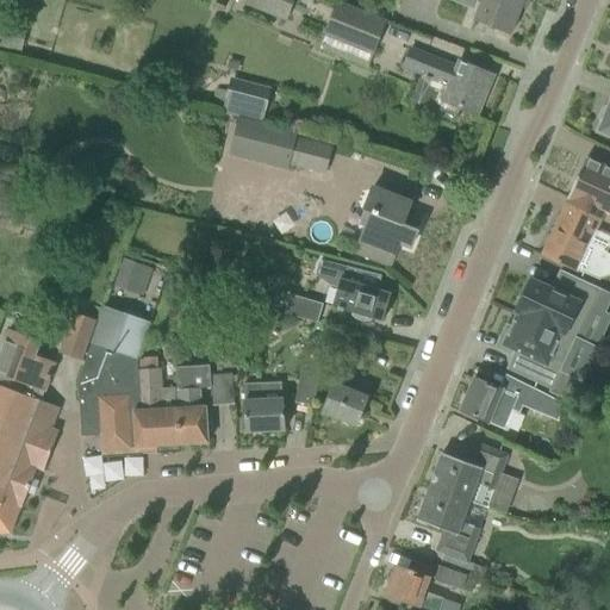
[(292,0),(243,0),(243,1),(285,19),(292,0)]
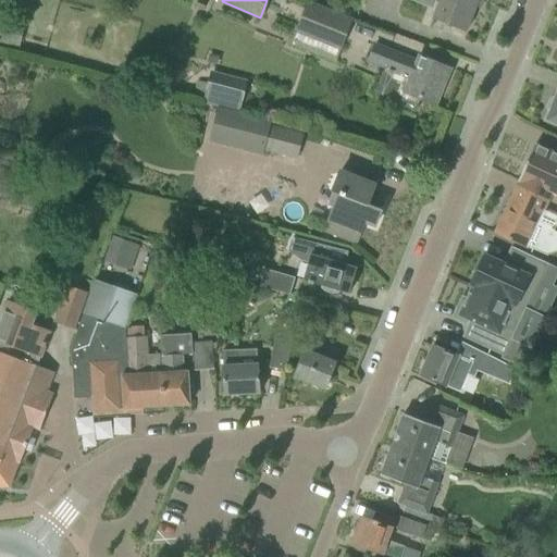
[(438,0),(432,20),(445,24),(465,33),(474,8),(480,10),(483,0),(438,0)]
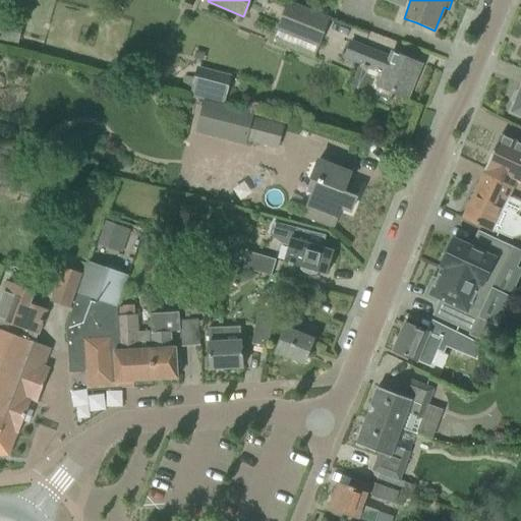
[(317,46),(328,19),(288,2),(277,29),(317,46)]
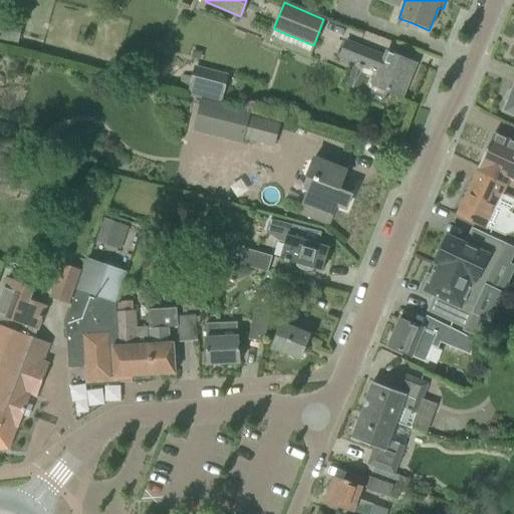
[(386,51),(383,57),(345,41),(339,56),(364,66),(355,88),(368,94),(367,95),(382,101),(383,98),(387,91),(402,97),(416,64),(386,51)]
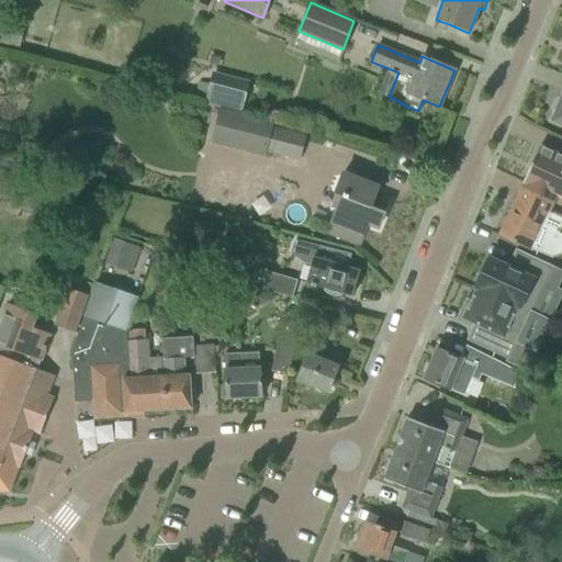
[(239,112),(245,92),(211,85),(205,103),(239,112)]
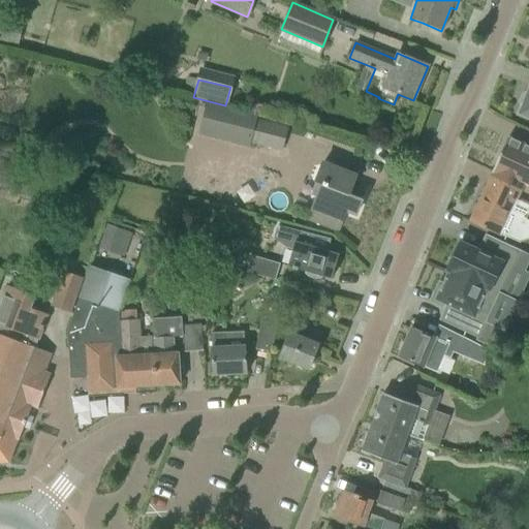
[(528,88),(527,93),(523,95),(520,102),(522,106),(519,114),(528,118),(528,88)]
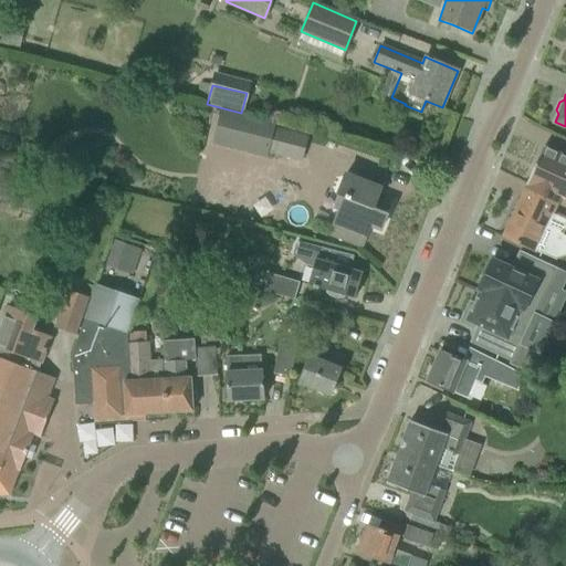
[(299,163),(305,137),(259,124),(251,149),(266,154),(299,163)]
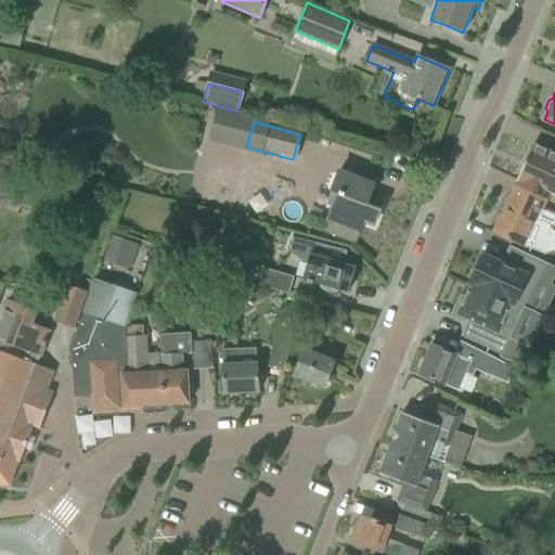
[(554,155),(552,154),(532,145),(514,184),(513,185),(545,201),(550,193),(554,195),(554,155)]
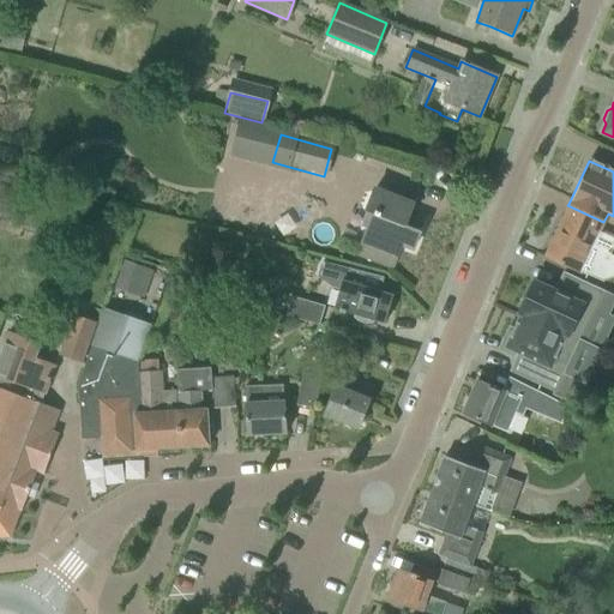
[(408,217),(413,204),(374,190),(365,212),(378,217),(372,234),(367,232),(357,256),(390,269),(399,245),(413,250),(422,223),(408,217)]
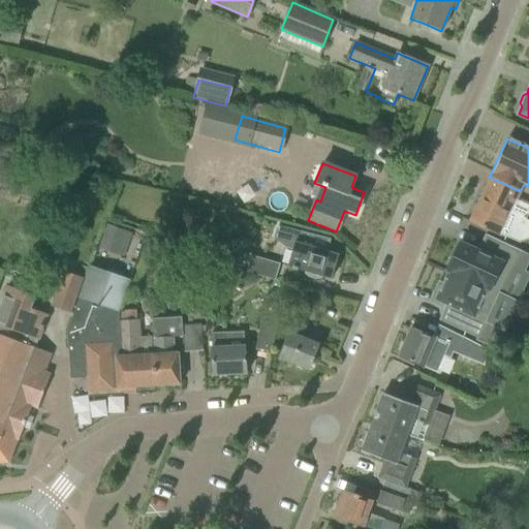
[(9,192),(34,199),(41,174),(17,166),(9,192)]
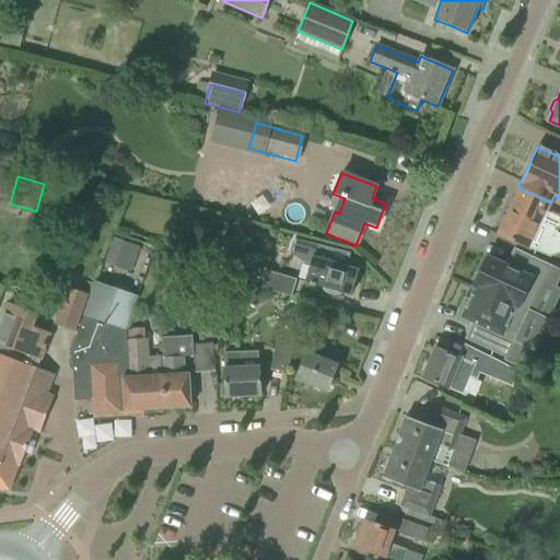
[(539,226),(546,212),(550,202),(517,187),(513,198),(496,235),(529,251),(529,249),(529,248),(547,257),(559,253),(559,233),(552,230),(551,232),(539,226)]
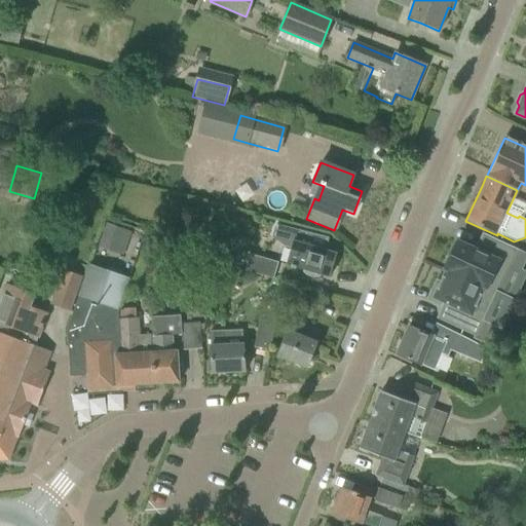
[(286,265),(308,271),(307,275),(312,277),(318,276),(320,274),(329,277),(336,254),(325,251),(329,238),(277,223),(272,238),(290,251),(286,265)]
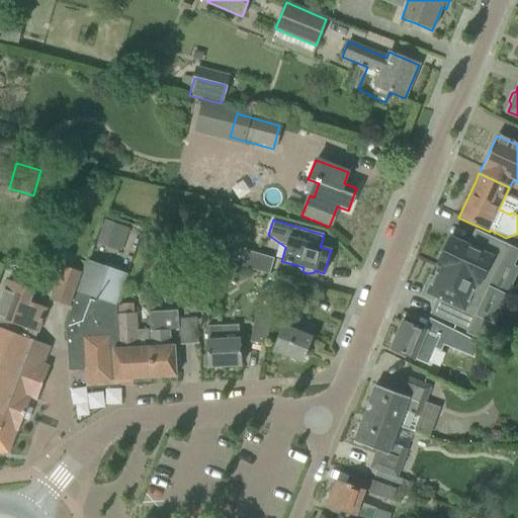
[(104,222),(96,245),(121,253),(128,230),(104,222)]
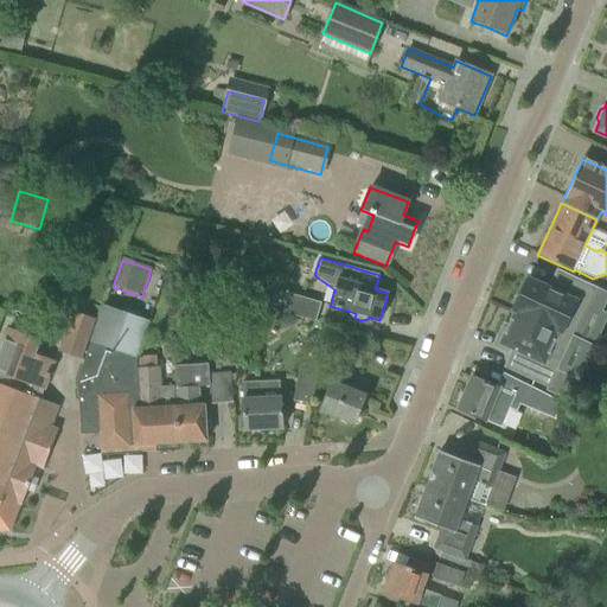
[(511,311),(515,312),(574,338),(596,289),(557,272),(549,288),(526,279),(511,311)]
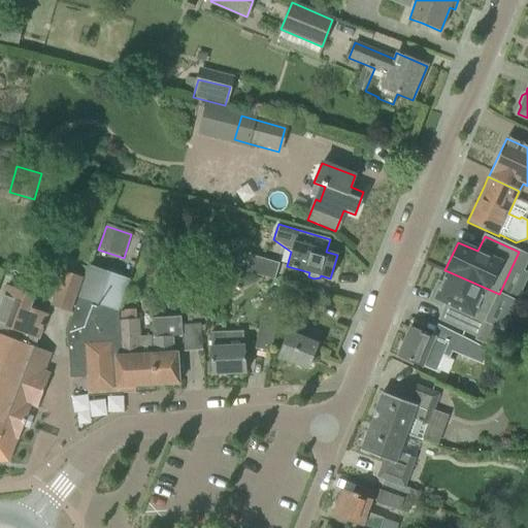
[(245,272),(274,279),(278,263),(251,255),(245,272)]
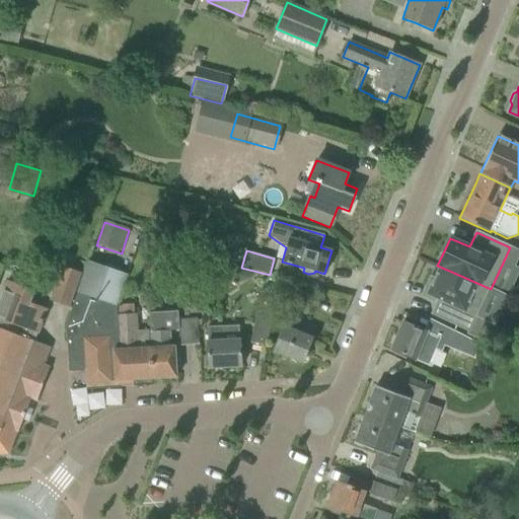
[(172,258),(164,268),(170,273),(178,263),(172,258)]
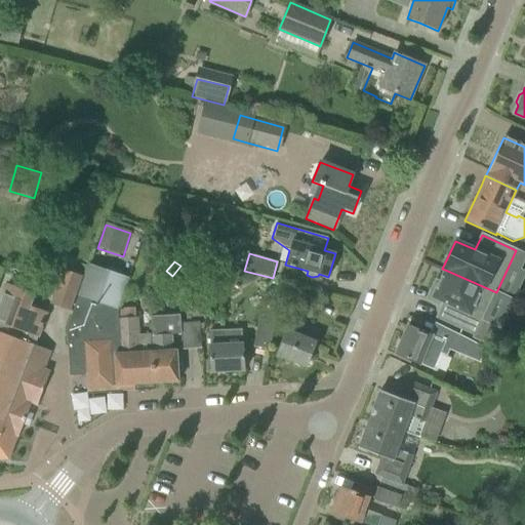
[(152,351),(151,345),(150,345),(149,334),(137,335),(136,318),(119,319),(118,311),(129,278),(114,273),(90,265),(74,312),(67,333),(68,355),(69,375),(85,374),(86,388),(123,386),(133,385),(153,382),(151,351),(152,351)]
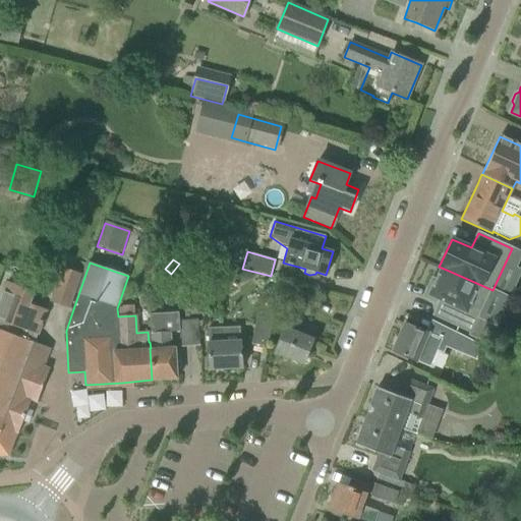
[(49,301),(70,308),(81,274),(61,267),(49,301)]
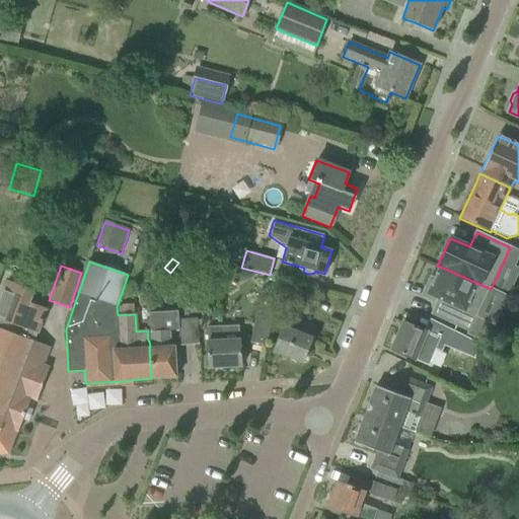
[(440,267),(434,280),(431,278),(423,295),(434,300),(435,297),(439,299),(432,313),(470,331),(491,289),(440,267)]
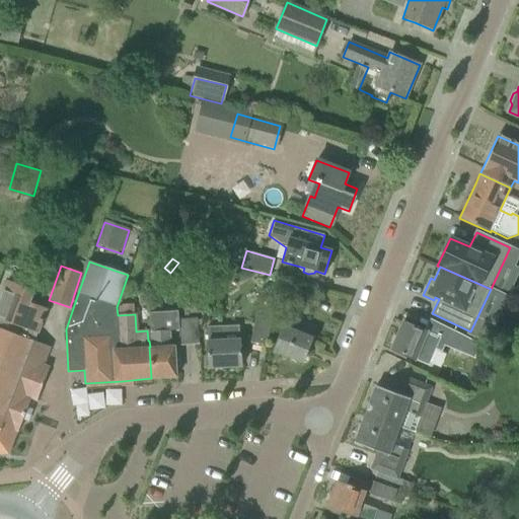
[(266,276),(262,289),(274,293),(278,280),(266,276)]
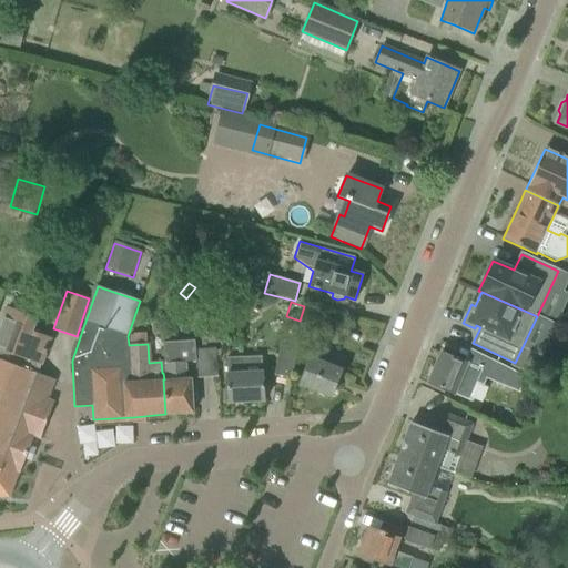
[(41,365),(51,338),(32,331),(37,318),(8,307),(0,327),(0,359),(33,372),(37,364),(41,365)]
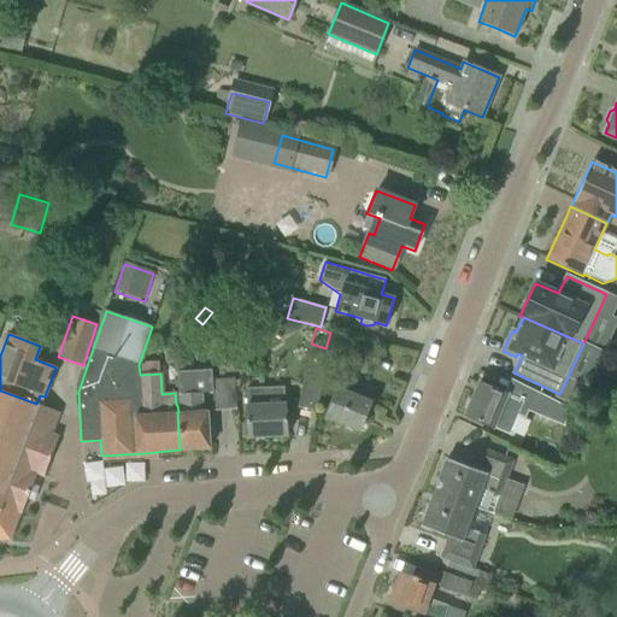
[(329,377),(342,382),(340,388),(338,388),(325,417),(359,432),(371,401),(346,392),(348,386),(350,386),(356,371),(335,363),(329,377)]
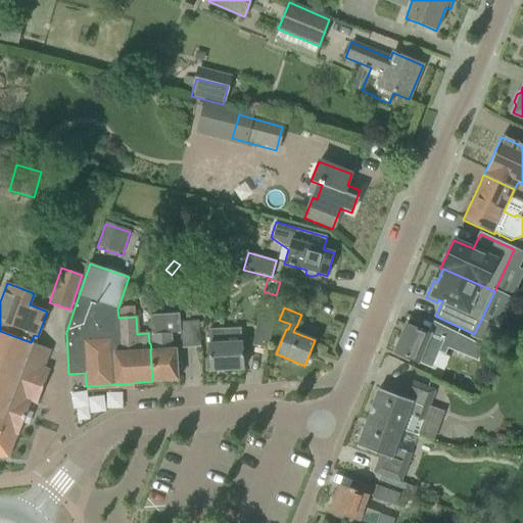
[(268,348),(275,316),(258,313),(252,344),(268,348)]
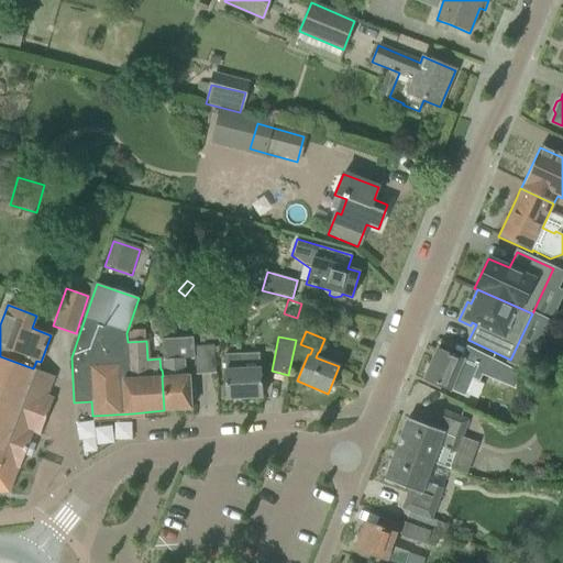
[(161,340),(162,370),(163,376),(162,376),(164,410),(191,409),(189,387),(189,375),(185,376),(184,359),(194,359),(195,376),(214,375),(213,346),(192,346),(192,338),(175,339),(161,340)]
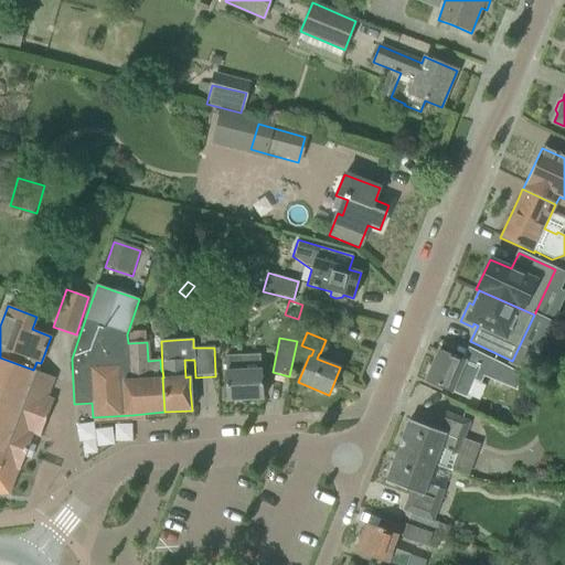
[(425,381),(466,398),(479,368),(438,350),(432,366),(428,366),(425,373),(427,376),(425,381)]
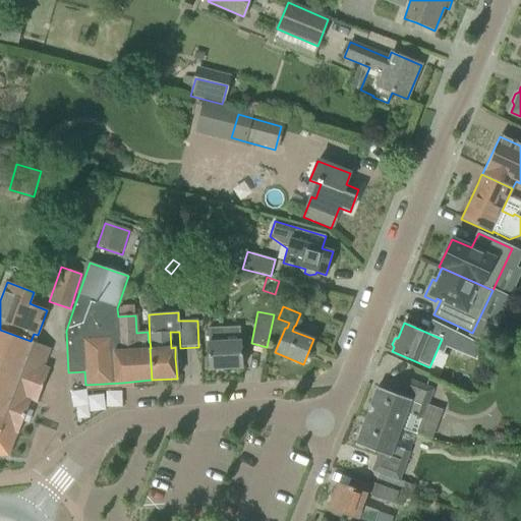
[(221,342),(221,328),(208,328),(209,349),(210,369),(242,367),(241,347),(241,341),(221,342)]
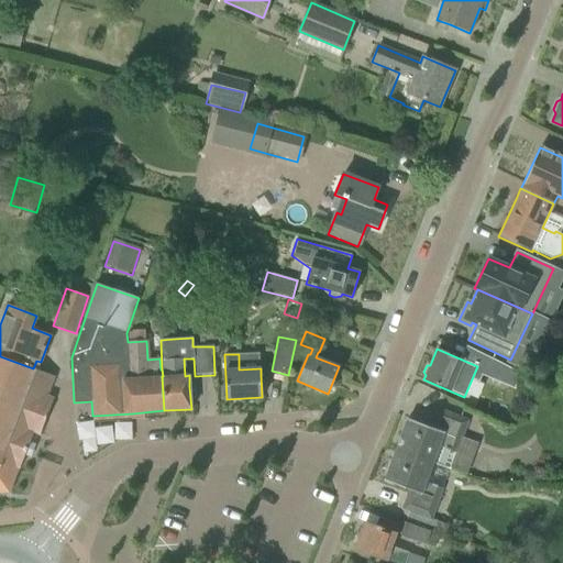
[(39,434),(53,399),(46,396),(54,377),(43,373),(33,368),(0,356),(0,493),(9,493),(18,468),(19,468),(33,432),(39,434)]
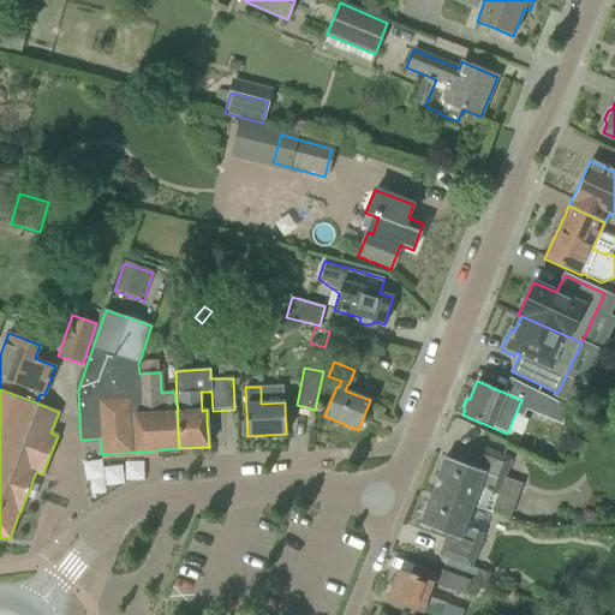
[(524,410),(557,424),(563,408),(532,390),(524,410)]
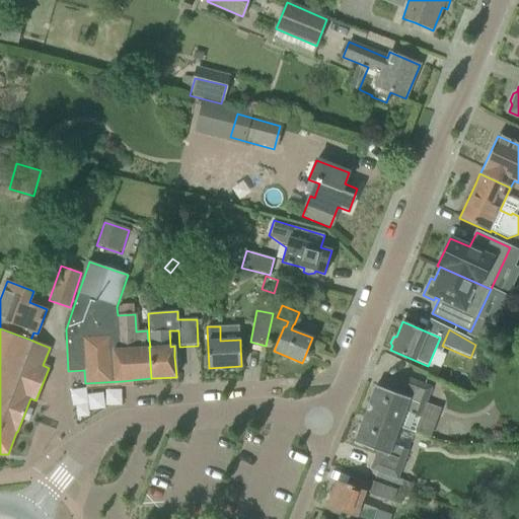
[(375,386),(364,415),(398,427),(415,433),(420,418),(431,387),(424,384),(404,377),(398,394),(375,386)]
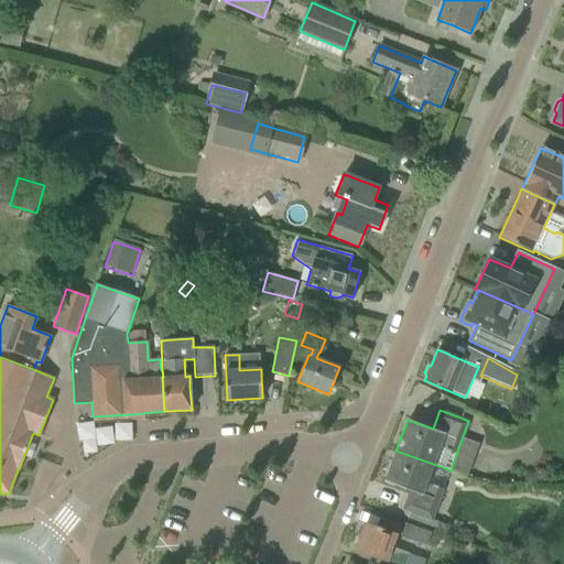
[(396,451),(384,481),(410,490),(403,509),(423,517),(432,520),(443,489),(426,483),(433,464),(396,451)]
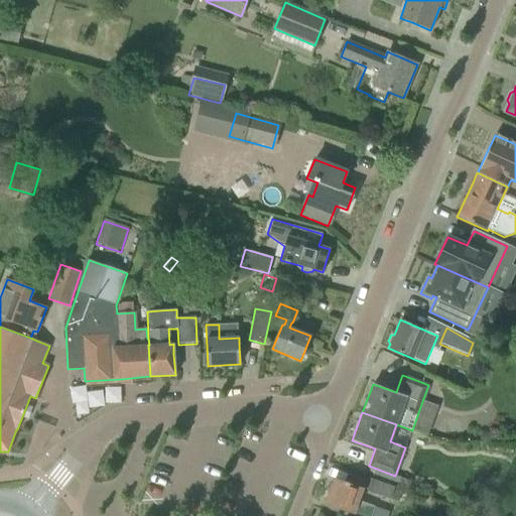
[(368,490),(390,498),(394,486),(372,478),(368,490)]
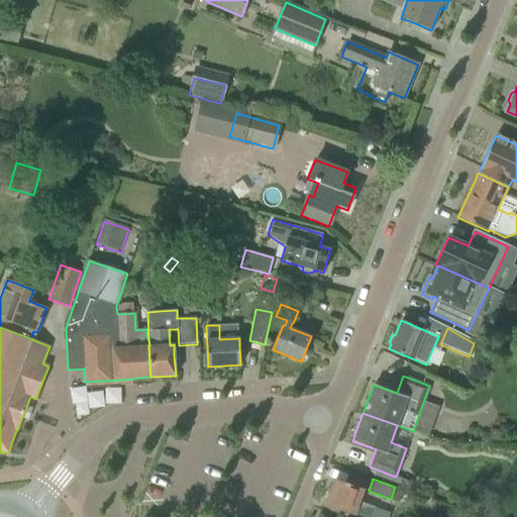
[(334,480),(326,504),(344,511),(363,516),(372,516),(375,508),(358,502),(364,489),(350,484),(346,483),(345,484),(334,480)]
